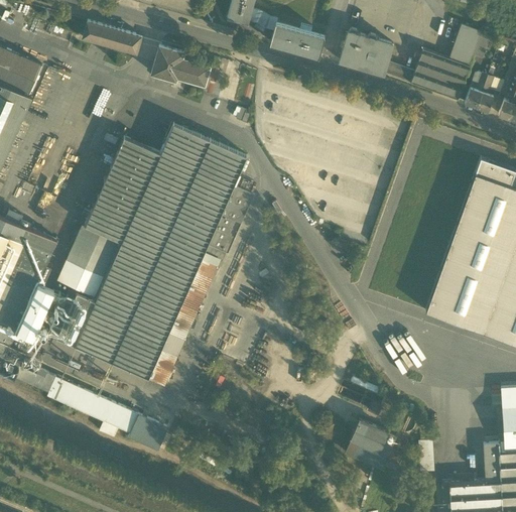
[(248,26),(249,22),(252,11),(254,0),(232,0),(227,20),(248,26)]
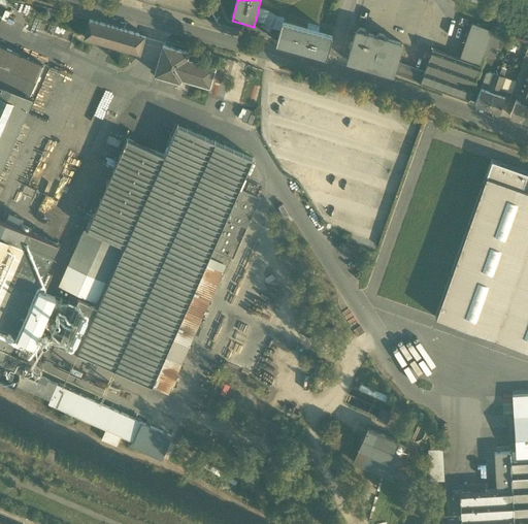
[(527,0),(491,0),(490,7),(527,19),(527,0)]
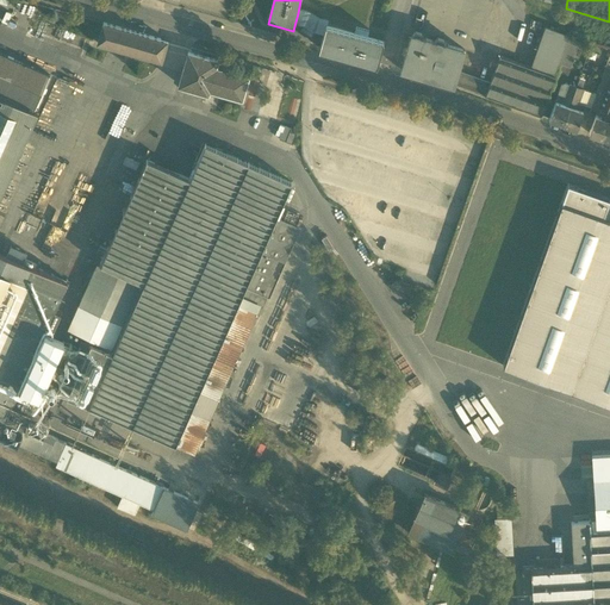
[(313,35),(324,37),(325,30),(327,30),(328,25),(318,23),(309,17),(298,13),(294,26),(304,29),(313,35)]
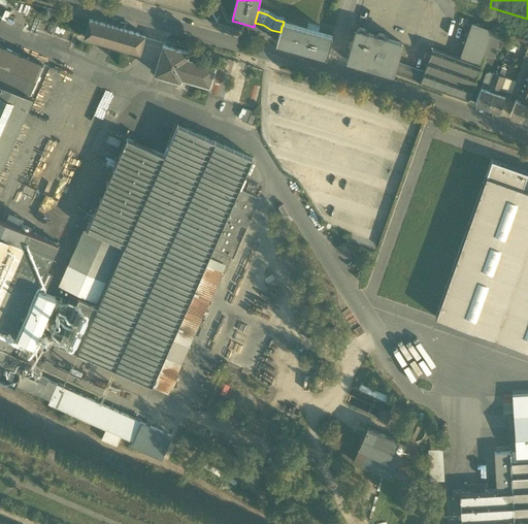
[(85,41),(139,57),(144,39),(90,24),(85,41)]
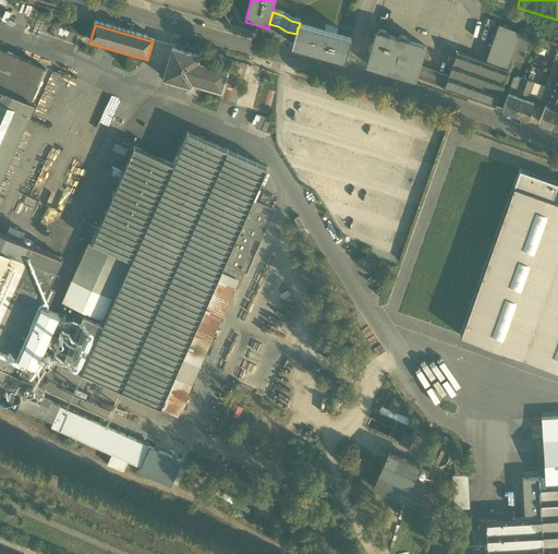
[(351,43),(336,38),(324,35),(299,27),(298,27),(296,34),(292,47),(346,62),(351,43)]
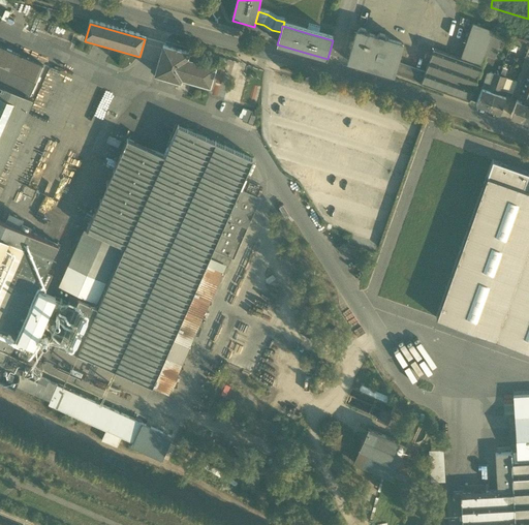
[(472,27),(460,62),(481,69),(485,59),(494,34),(472,27)]
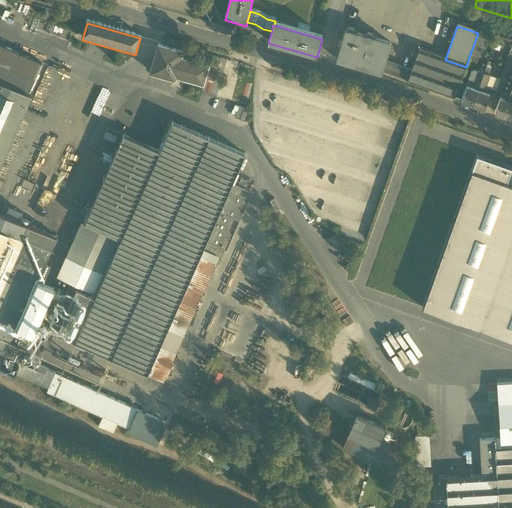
[(299,27),(297,32),(308,35),(309,30),(299,27)]
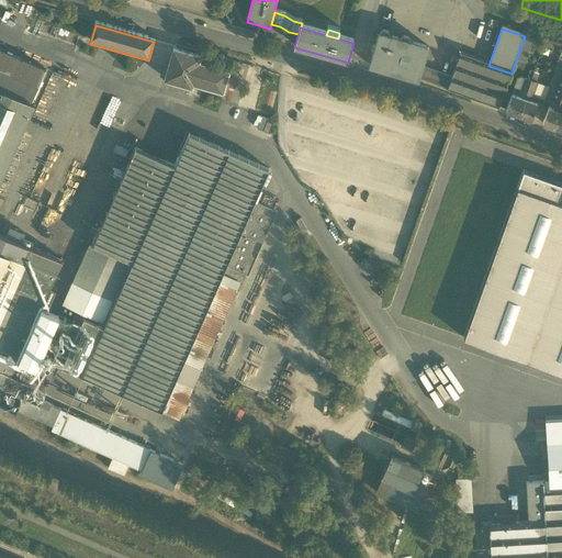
[(415,81),(418,82),(422,69),(427,49),(409,44),(408,41),(403,40),(401,42),(389,38),(389,35),(382,33),(380,36),(379,35),(369,69),(415,81)]
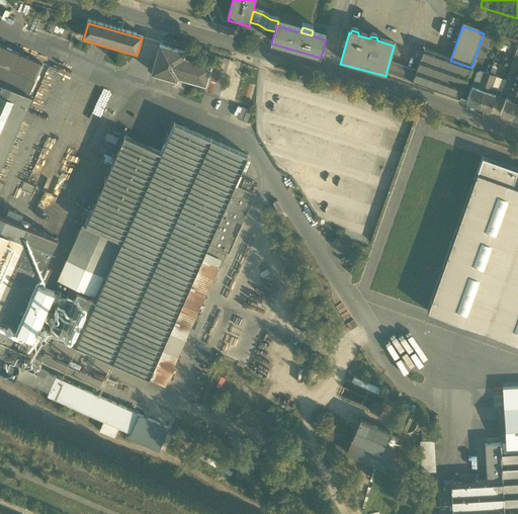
[(477,55),(485,58),(487,50),(488,50),(493,37),(483,35),(477,55)]
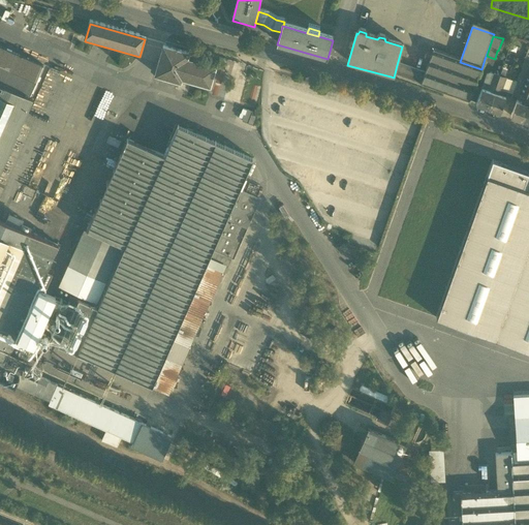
[(182,81),(210,90),(212,83),(212,82),(213,82),(214,78),(214,76),(215,70),(187,62),(189,56),(163,49),(155,78),(181,85),(182,81)]
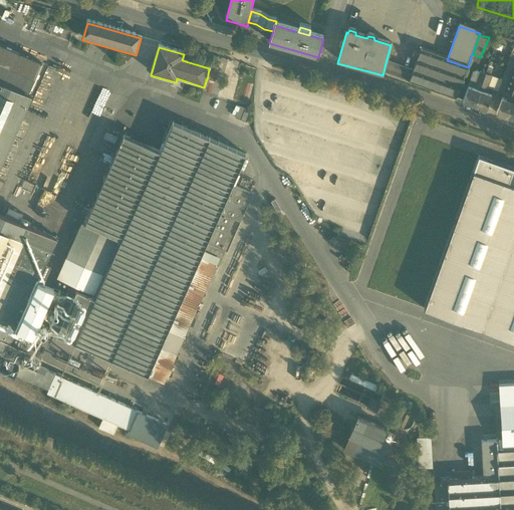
[(42,67),(0,48),(0,94),(27,106),(32,97),(29,96),(42,67)]
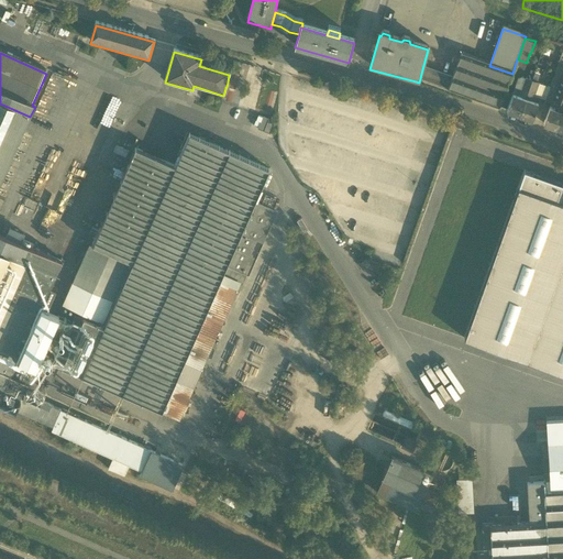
[(527,63),(518,59),(517,63),(526,66),(530,54),(529,54),(527,63)]
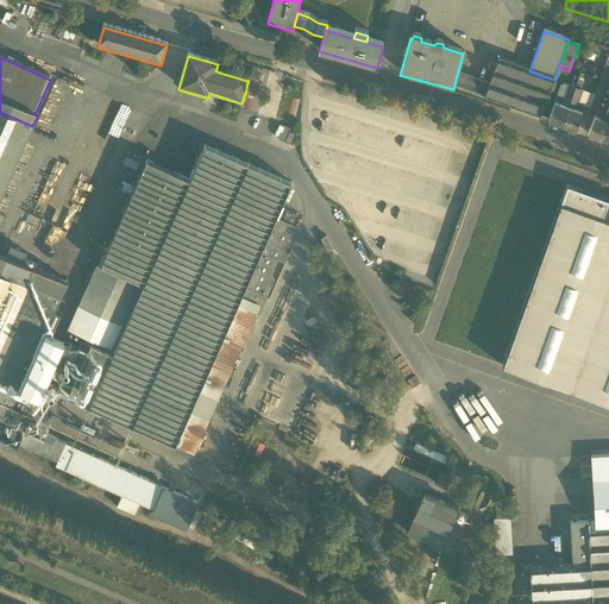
[(540,120),(554,80),(529,71),(498,60),(489,87),(484,101),(540,120)]
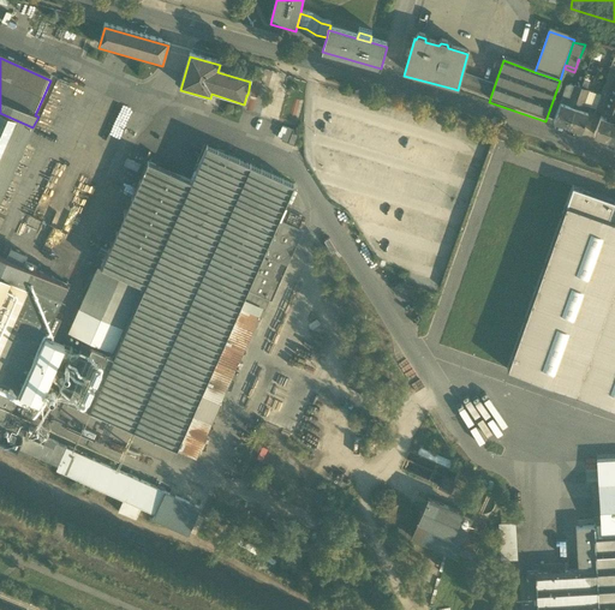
[(458,90),(489,102),(494,88),(461,76),(458,90)]
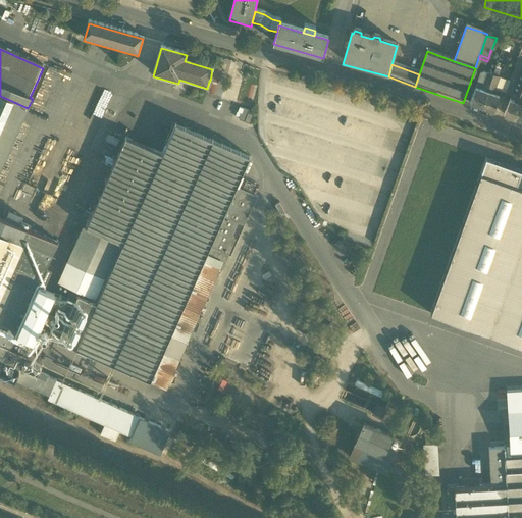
[(517,97),(515,104),(521,106),(521,104),(521,70),(513,96),(517,97)]
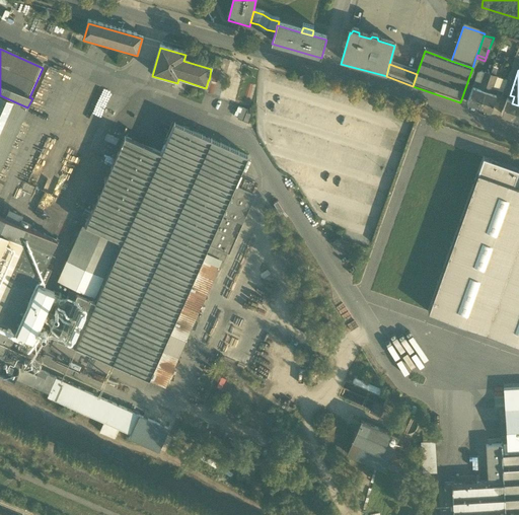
[(476,77),(472,89),(485,93),(490,78),(482,75),(479,75),(476,77)]
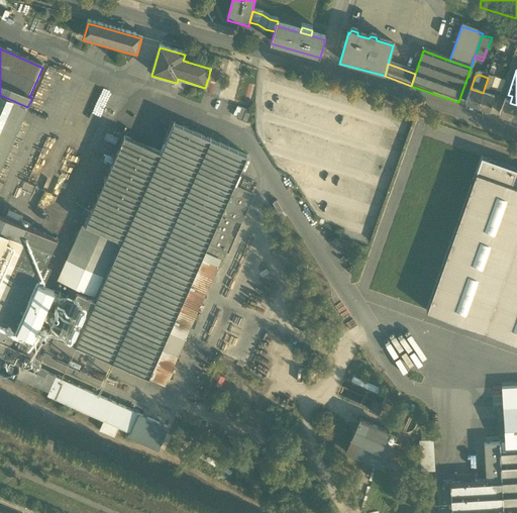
[(488,78),(483,93),(488,96),(493,82),(491,81),(492,79),(488,78)]
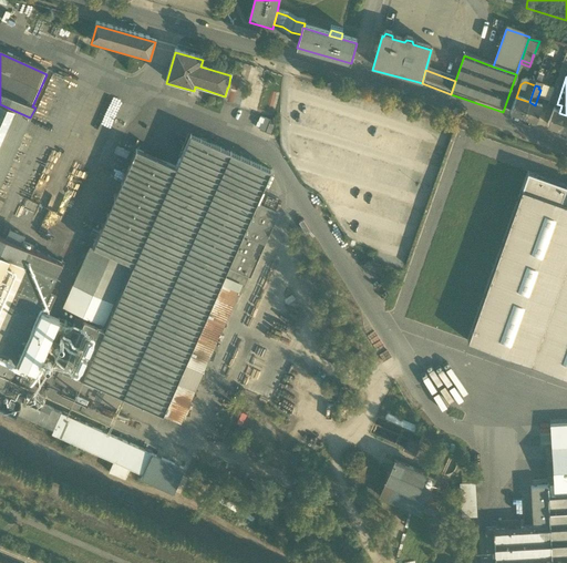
[(523,120),(529,102),(516,98),(509,115),(523,120)]
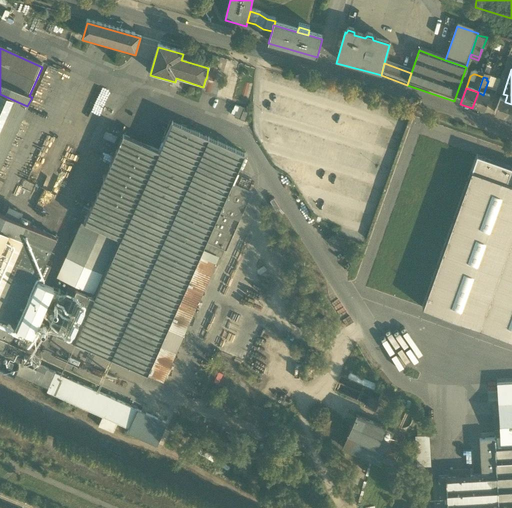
[(489,97),(483,95),(478,92),(472,108),(484,112),(489,97)]
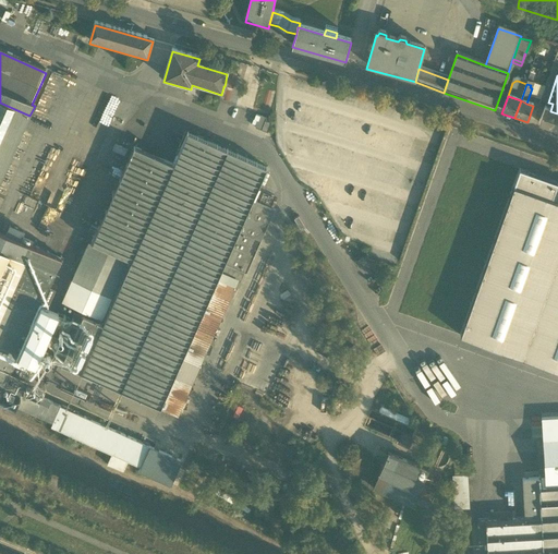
[(0,183),(29,116),(0,103),(0,183)]
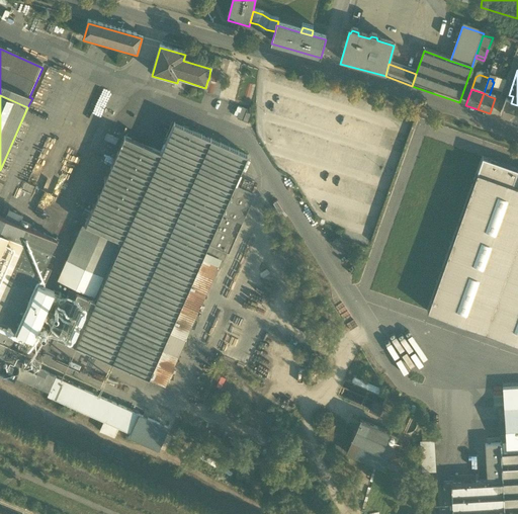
[(490,113),(495,115),(500,99),(495,98),(490,113)]
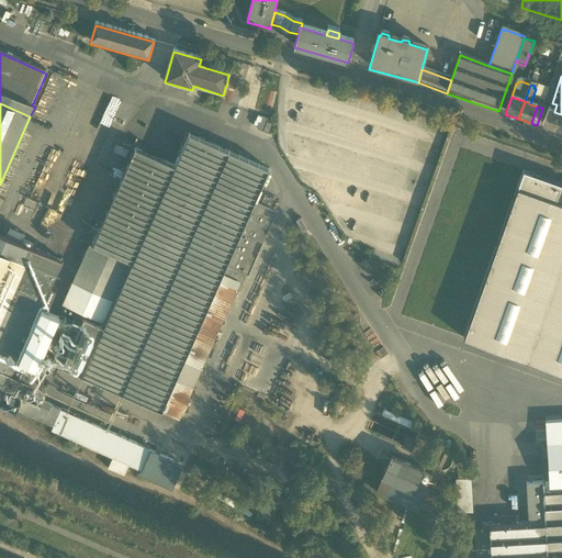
[(548,110),(542,108),(537,125),(542,127),(548,110)]
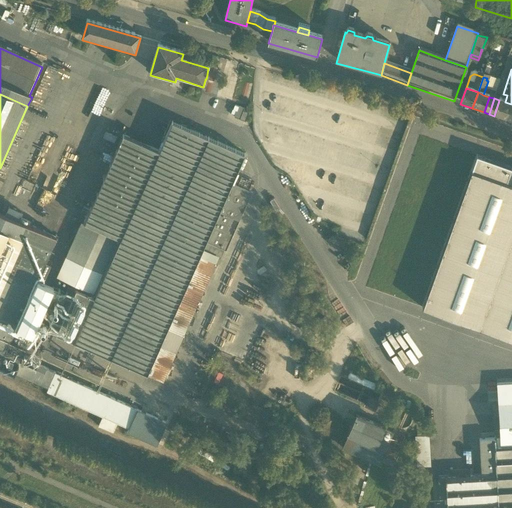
[(506,120),(511,104),(505,102),(499,100),(494,116),(506,120)]
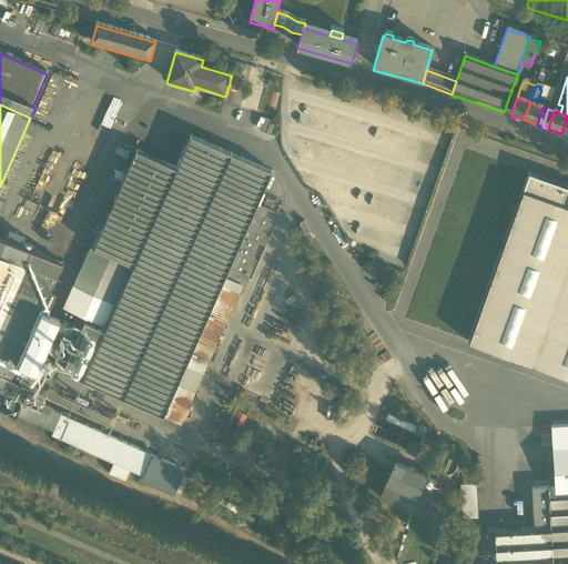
[(260,133),(272,139),(276,127),(264,121),(260,133)]
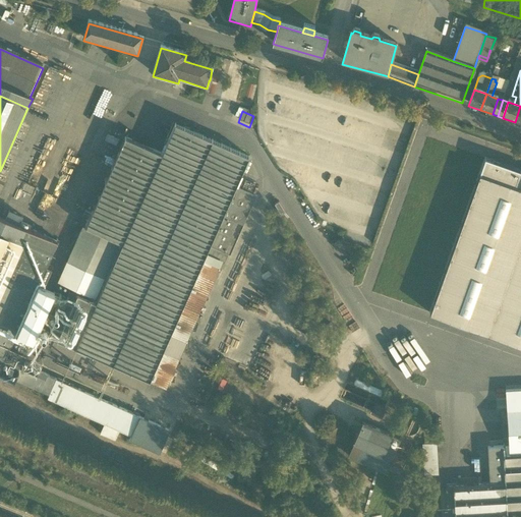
[(206,259),(210,249),(217,234),(223,219),(236,189),(249,160),(175,127),(162,157),(125,140),(85,230),(120,245),(122,246),(96,305),(77,297),(57,343),(150,384),(151,384),(163,354),(170,339),(199,273),(203,266),(206,259)]
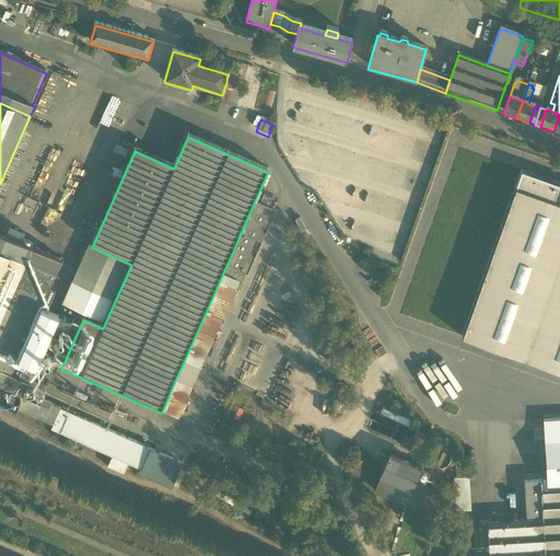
[(559,186),(521,173),(515,190),(559,206),(559,186)]
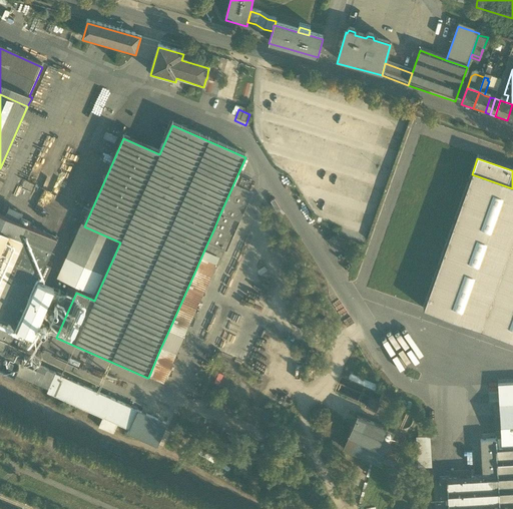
[(512,188),(472,174),(423,312),(512,344),(512,188)]
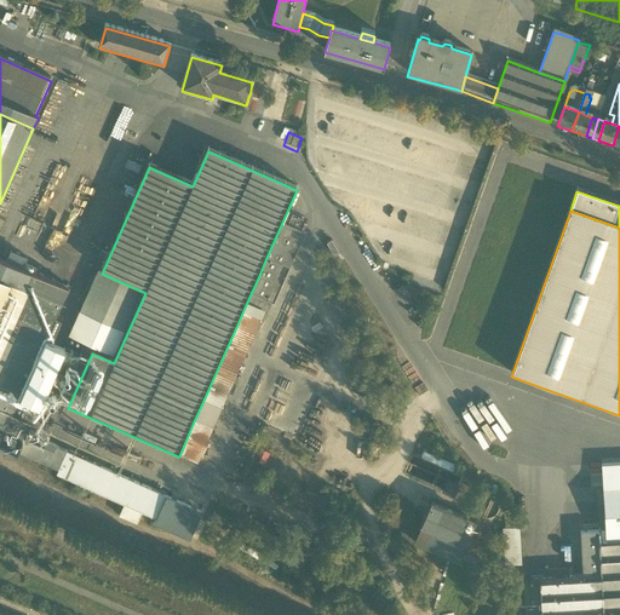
[(281,225),(265,260),(290,271),(305,236),(281,225)]
